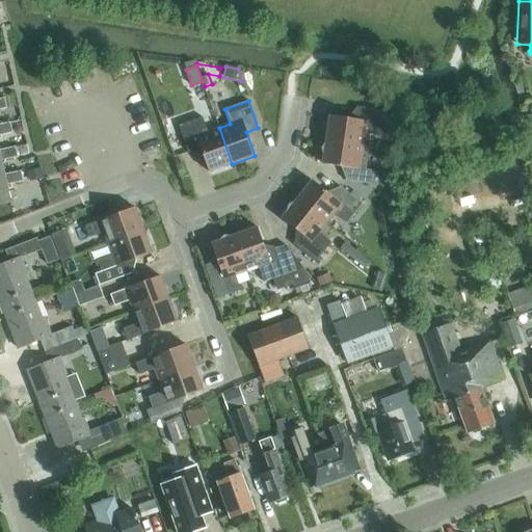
[(325,140),(364,145),(365,134),(380,136),(384,111),(356,107),(354,120),(329,115),(325,140)]
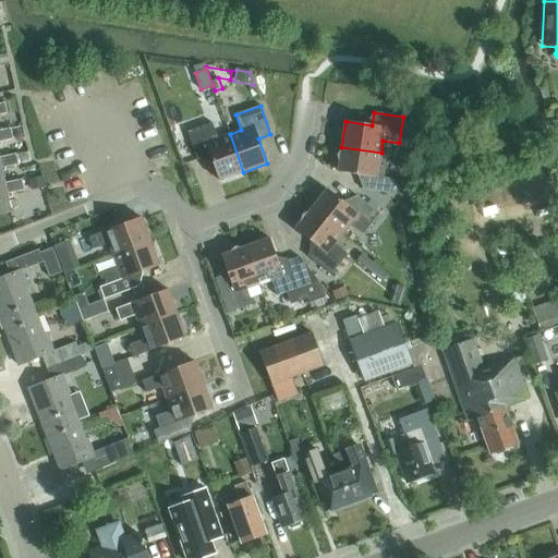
[(243,172),(230,134),(218,138),(211,123),(186,132),(197,160),(209,156),(219,181),(243,172)]
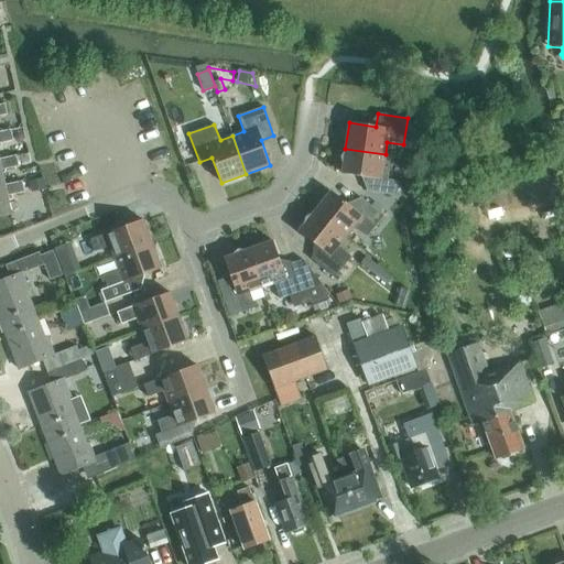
[(0,142),(12,140),(10,130),(0,131),(0,142)]
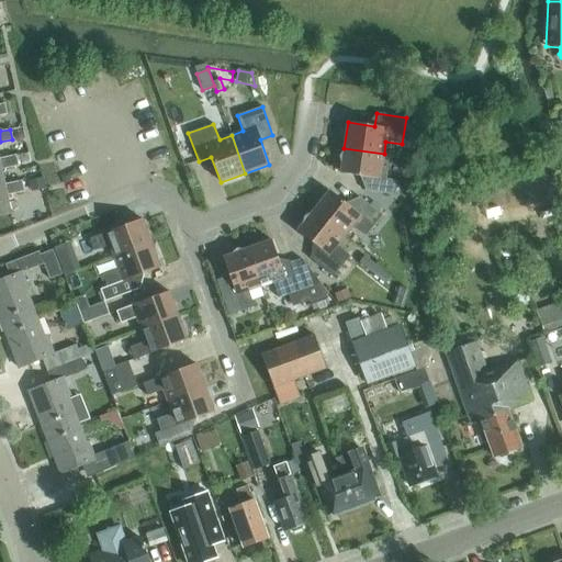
[(382,167),(384,154),(344,148),(340,173),(367,177),(364,191),(394,195),(396,181),(385,179),(388,168),(382,167)]
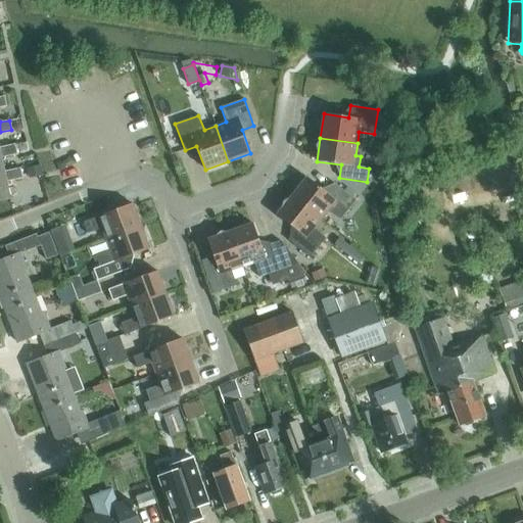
[(26,142),(14,144),(16,153),(28,150),(26,142)]
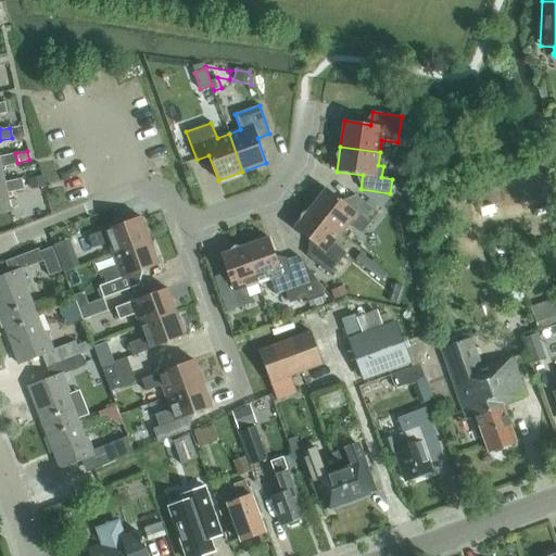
[(0,186),(4,186),(3,182),(0,167),(17,164),(17,163),(15,153),(0,156),(0,186)]
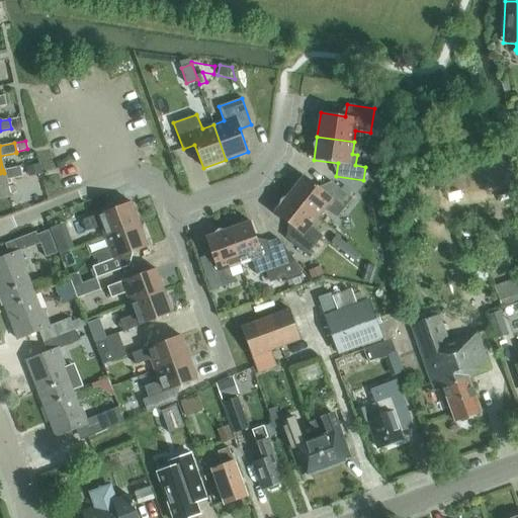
[(40,173),(38,164),(26,167),(29,177),(34,175),(41,174),(40,173)]
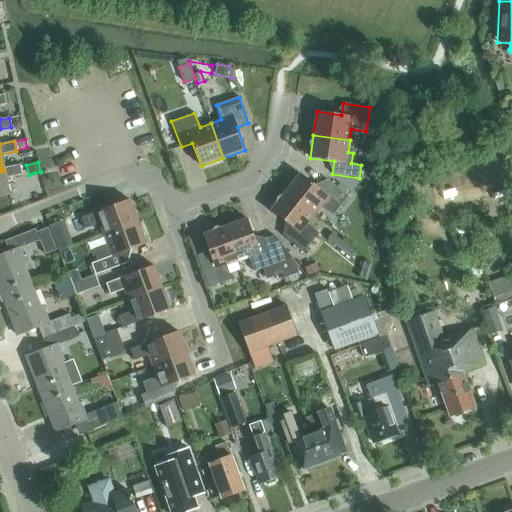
[(0,171),(0,196),(9,195),(6,178),(22,174),(20,165),(3,168),(4,171),(0,171)]
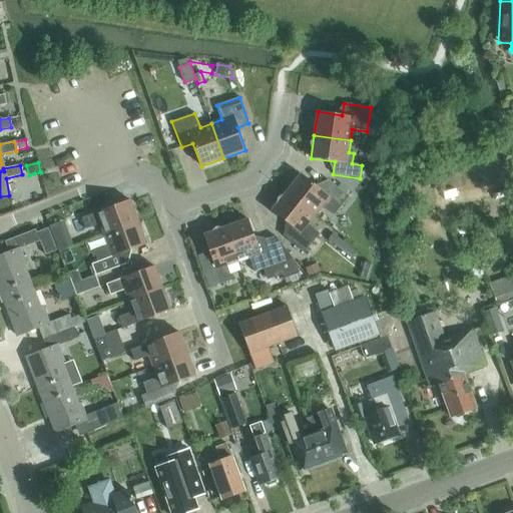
[(286,192),(315,215),(322,206),(326,209),(333,201),(341,207),(349,196),(328,179),(320,189),(301,174),(286,192)]
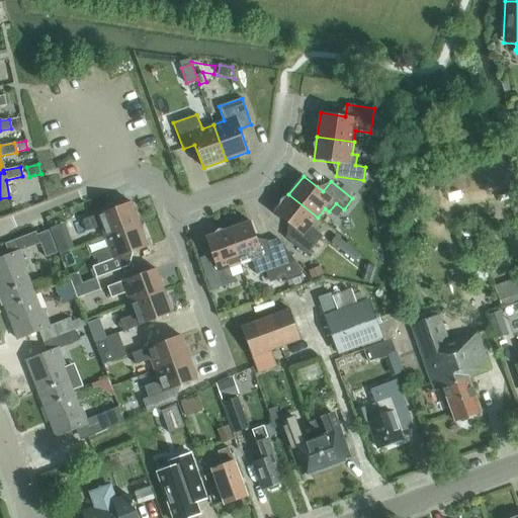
[(311,227),(318,218),(288,194),(274,213),(293,229),(285,238),(307,255),(322,236),(311,227)]
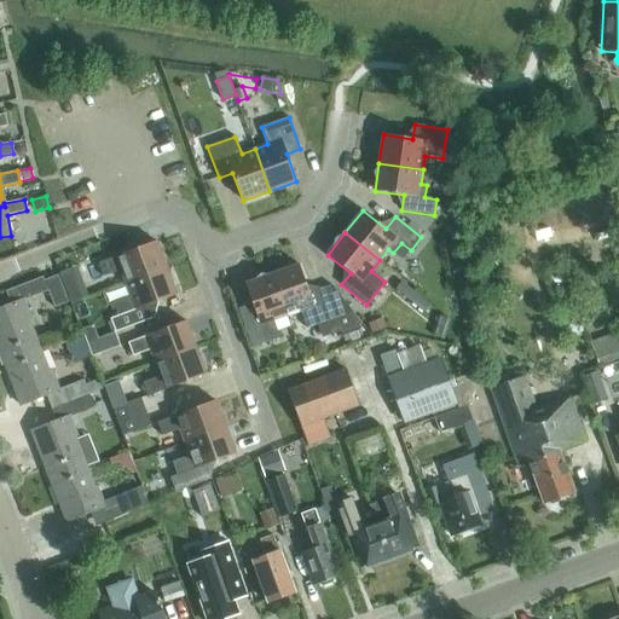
[(125,284),(167,268),(156,242),(98,264),(103,277),(120,271),(125,284)]
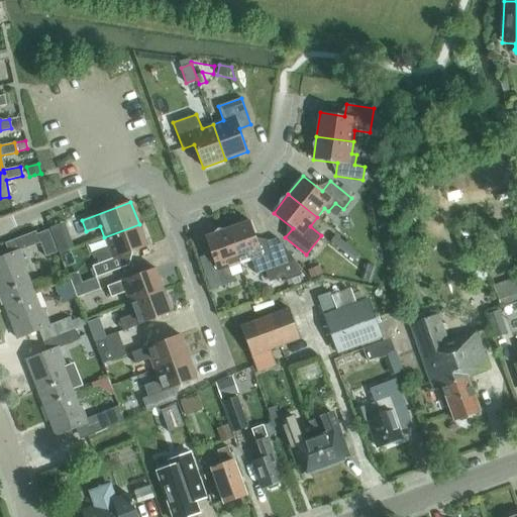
[(239,264),(250,260),(255,275),(294,261),(277,237),(257,244),(249,221),(227,229),(239,264)]
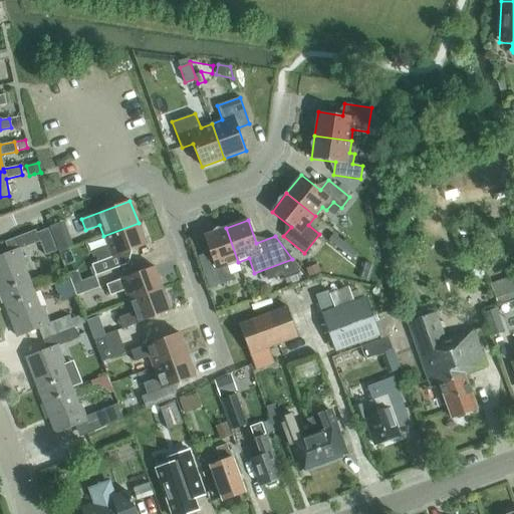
[(139,223),(103,236),(107,246),(93,252),(97,263),(122,254),(147,245),(139,223)]
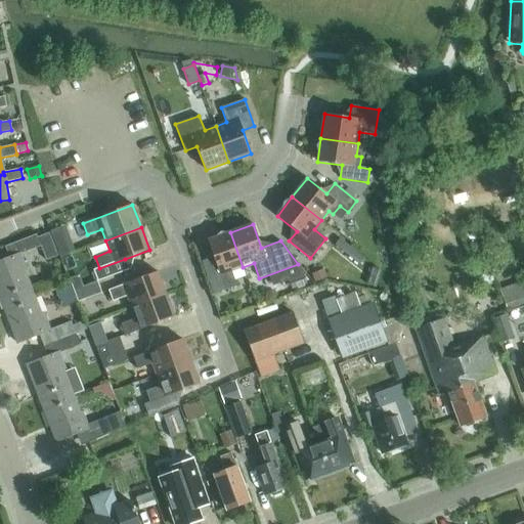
[(60,257),(72,253),(62,228),(51,233),(60,257)]
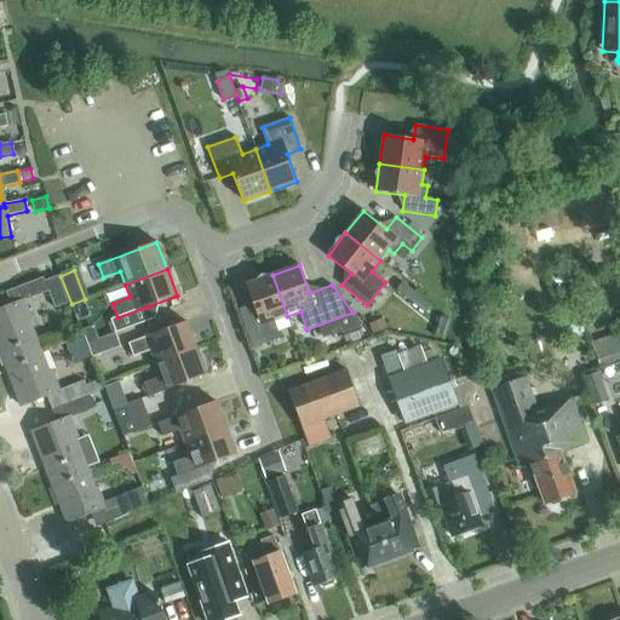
[(274,321),(287,316),(273,275),(246,285),(256,311),(241,317),(252,349),(280,338),(274,321)]
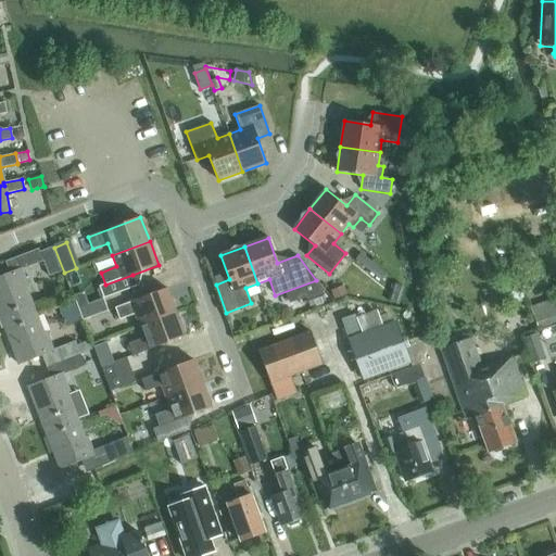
[(43,262),(49,276),(61,272),(52,248),(40,252),(39,252),(43,262)]
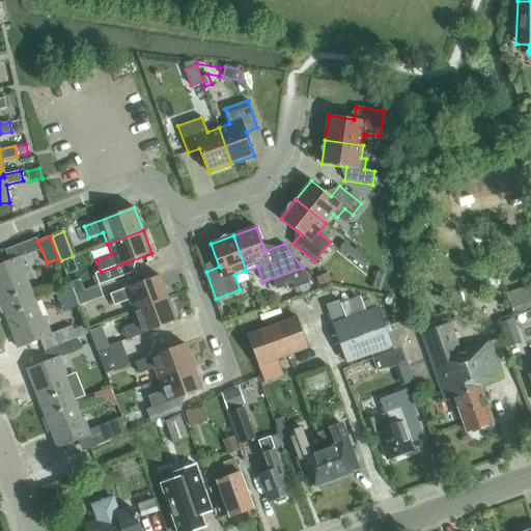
[(37,241),(38,241),(36,238),(8,249),(12,260),(0,264),(0,301),(15,296),(21,311),(35,305),(24,275),(27,274),(21,258),(40,250),(42,251),(42,250),(37,241)]
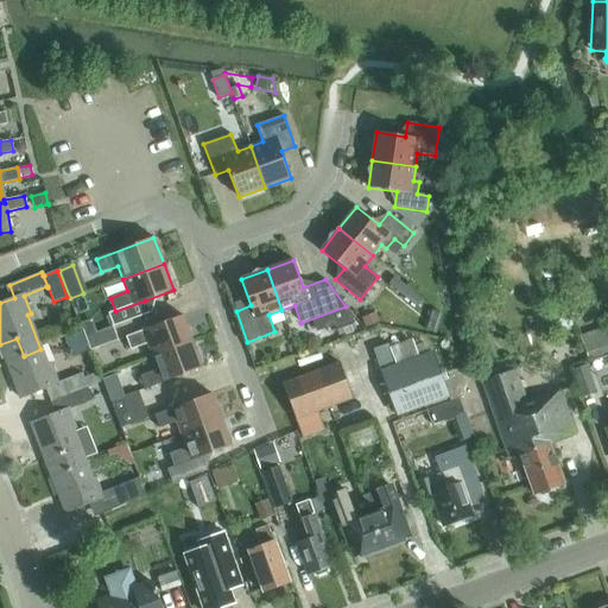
[(396,277),(388,284),(417,306),(423,298),(396,277)]
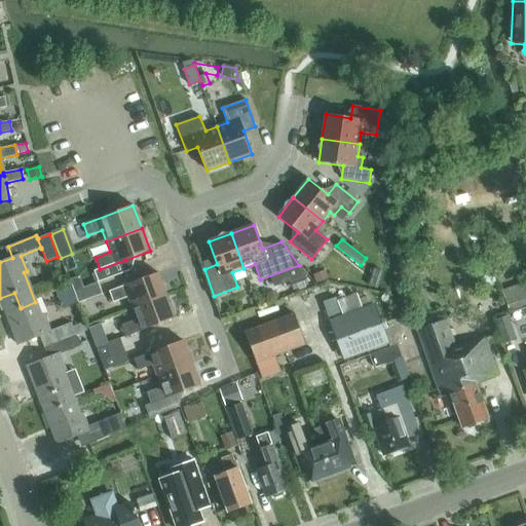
[(100,269),(95,271),(99,283),(129,271),(125,260),(100,269)]
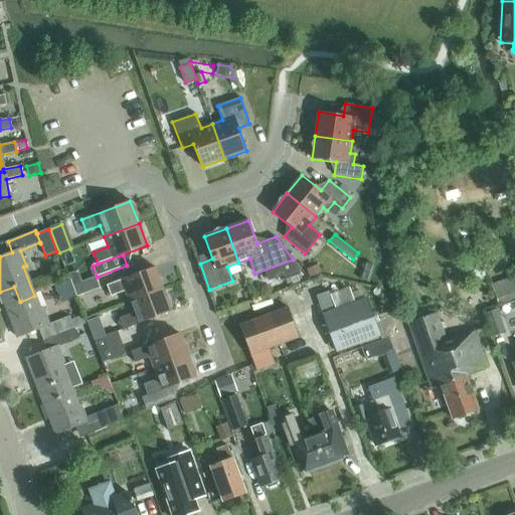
[(310,278),(321,274),(318,266),(307,270),(310,278)]
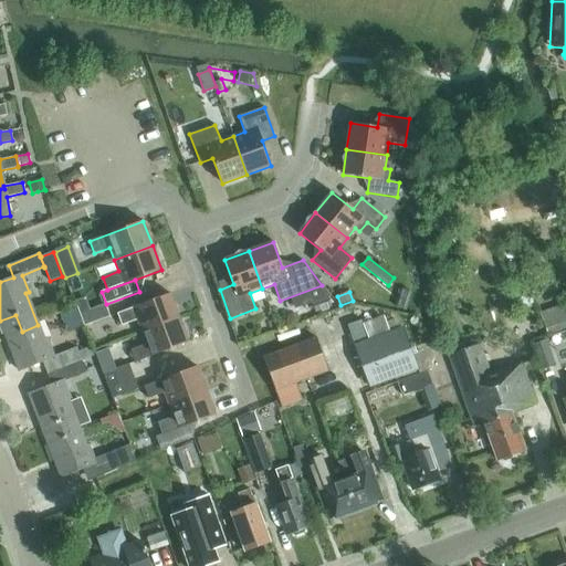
[(142,332),(179,318),(170,294),(117,314),(122,326),(137,320),(142,332)]
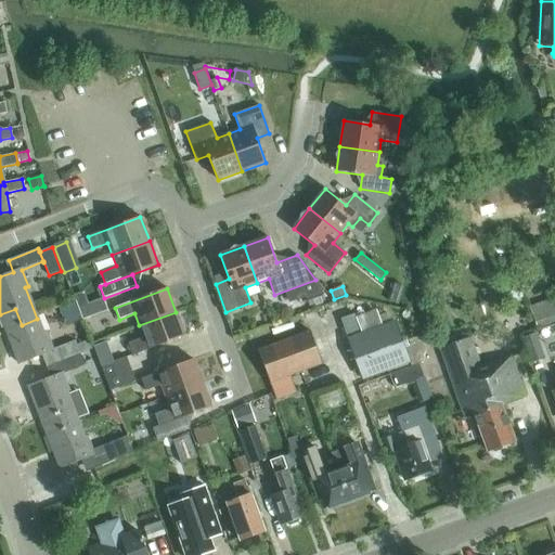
[(309,296),(312,306),(325,301),(321,292),(309,296)]
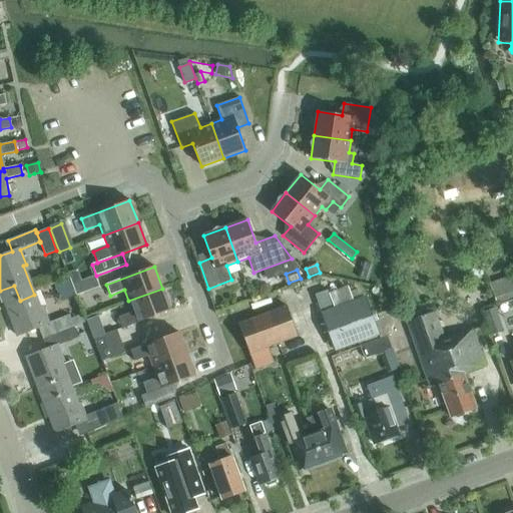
[(496,304),(512,298),(512,275),(489,284),(496,304)]
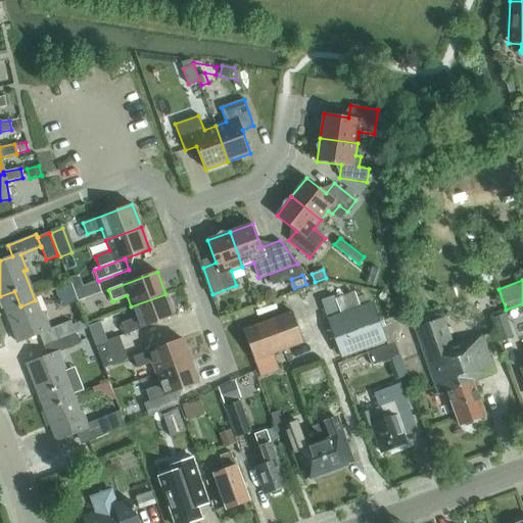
[(97,281),(74,290),(78,301),(101,292),(97,281)]
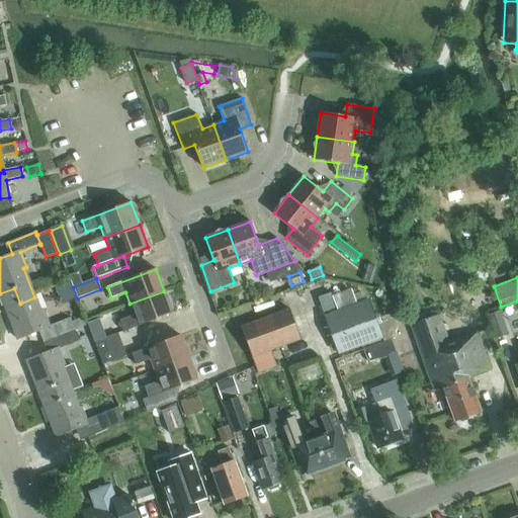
[(40,312),(34,297),(20,304),(14,288),(0,293),(0,295),(17,339),(46,328),(51,339),(74,330),(70,318),(50,326),(44,311),(40,312)]
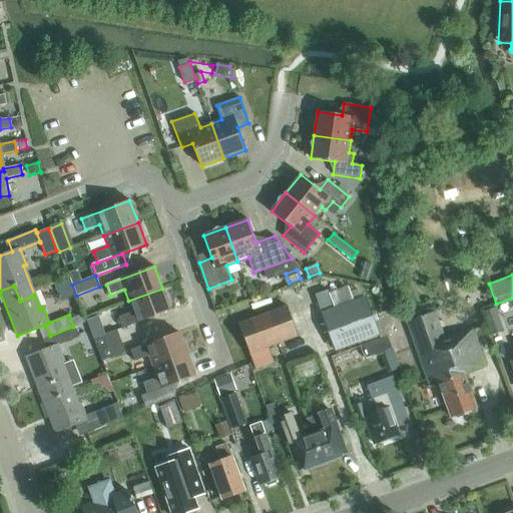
[(162,289),(128,301),(132,312),(118,317),(122,329),(170,311),(162,289)]
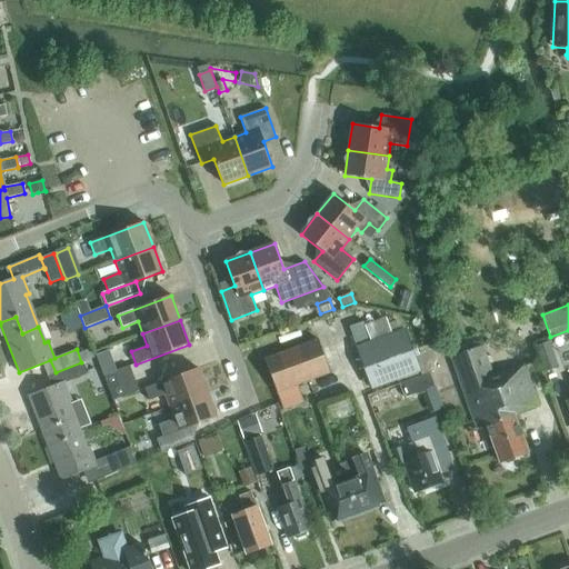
[(363,322),(349,328),(357,348),(372,389),(419,371),(403,330),(391,335),(370,342),(365,325),(363,322)]
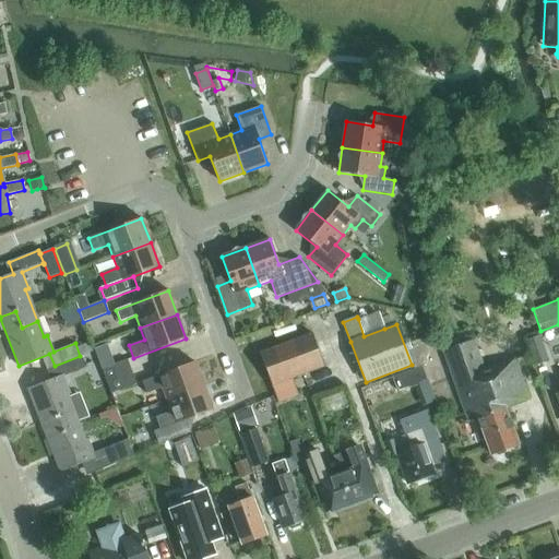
[(271,385),(324,366),(312,333),(259,353),(271,385)]
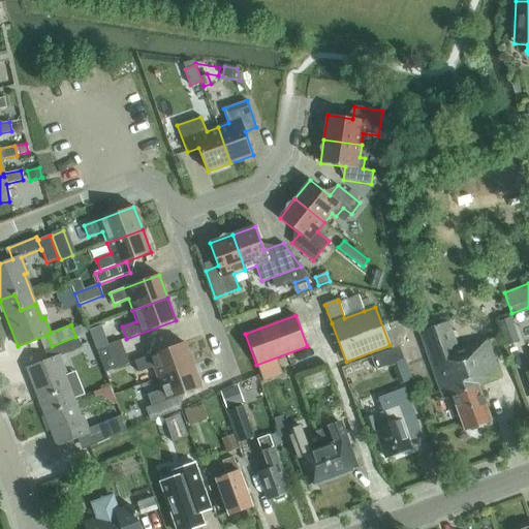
[(510,318),(497,322),(505,346),(519,342),(510,318)]
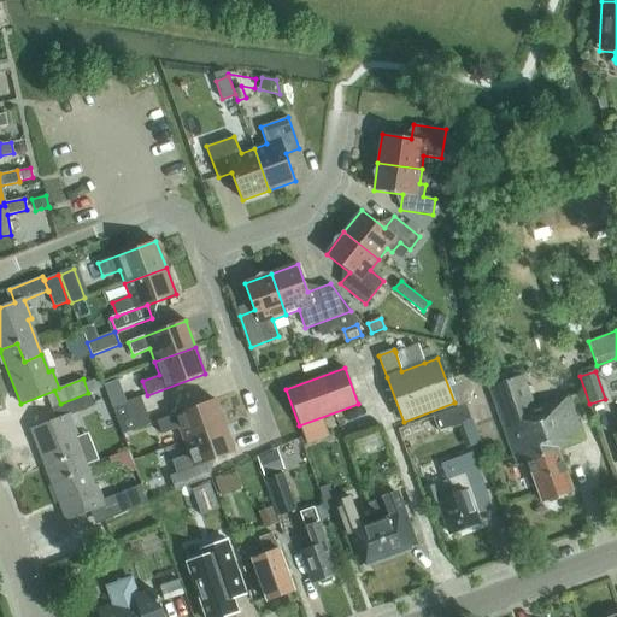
[(534,406),(522,375),(488,387),(517,464),(527,460),(541,501),(545,500),(548,503),(553,500),(554,497),(571,491),(557,450),(585,440),(568,394),(534,406)]
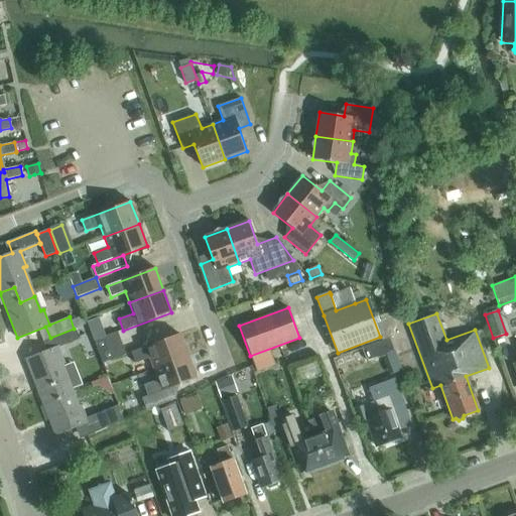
[(58,399),(73,393),(61,365),(65,364),(58,348),(79,340),(74,329),(50,338),(54,349),(26,360),(37,390),(52,384),(58,399)]
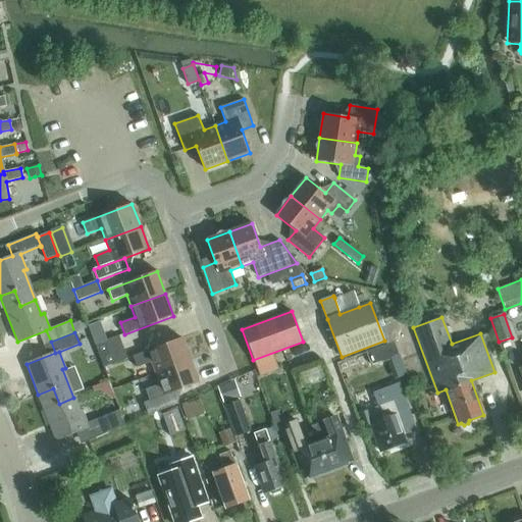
[(99,356),(123,347),(118,335),(95,345),(99,356)]
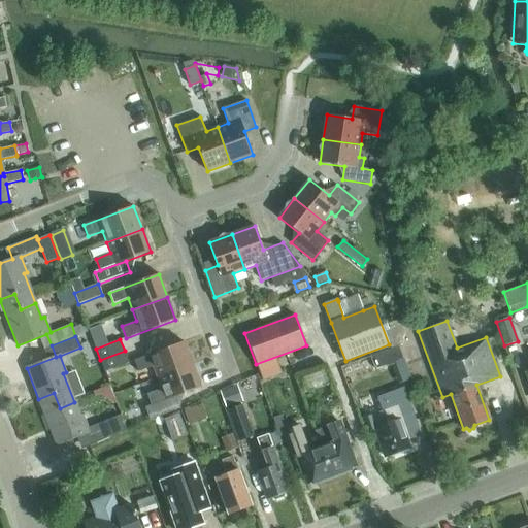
[(157,377),(193,364),(184,341),(134,360),(138,372),(153,366),(157,377)]
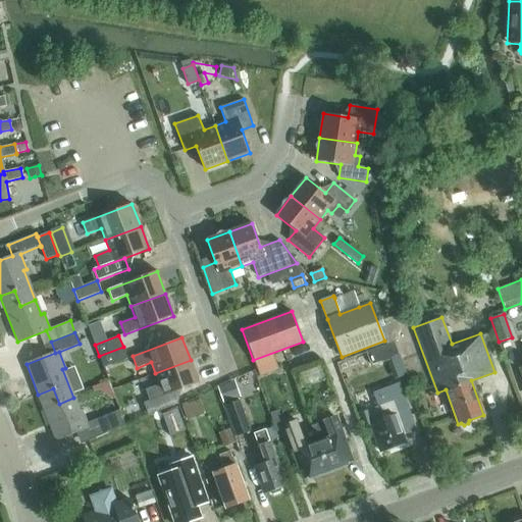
[(370,364),(373,363),(398,354),(394,342),(366,352),(370,364)]
